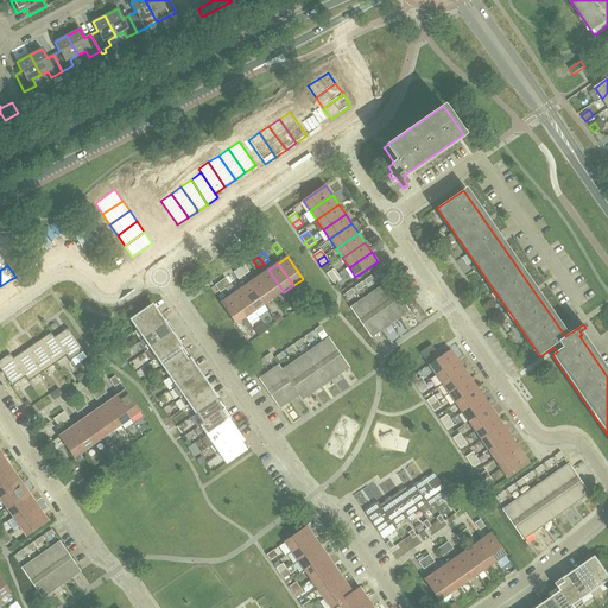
[(249,273),(245,265),(240,270),(245,277),(249,273)]
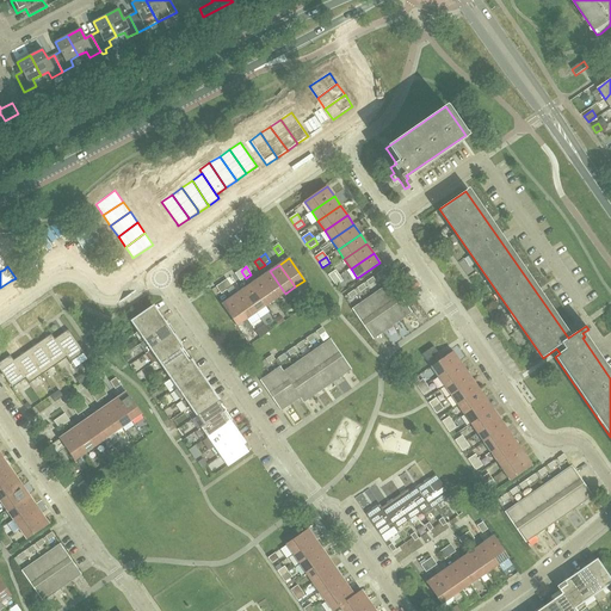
[(240,282),(246,278),(241,271),(235,275),(240,282)]
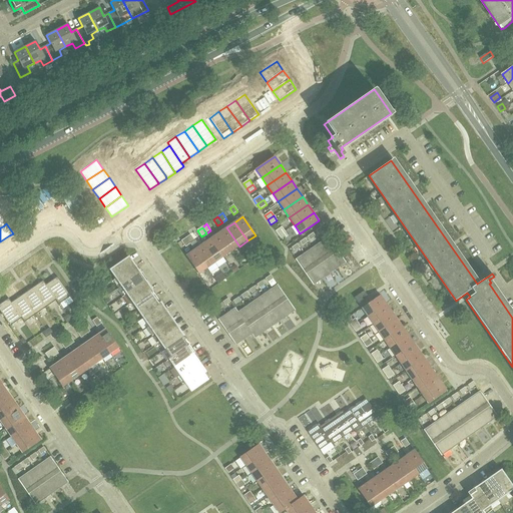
[(226,227),(218,233),(231,252),(239,246),(226,227)]
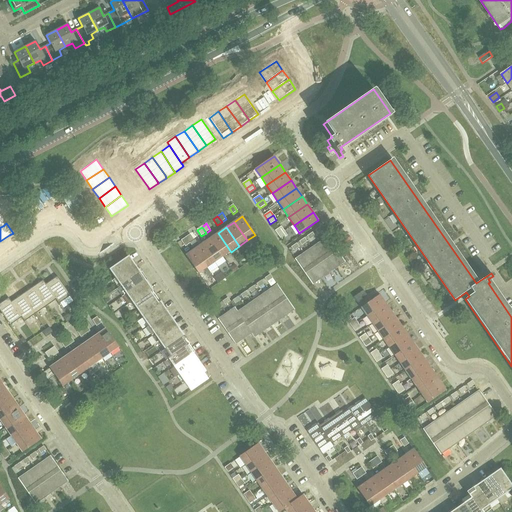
[(284,231),(281,227),(275,231),(278,235),(284,231)]
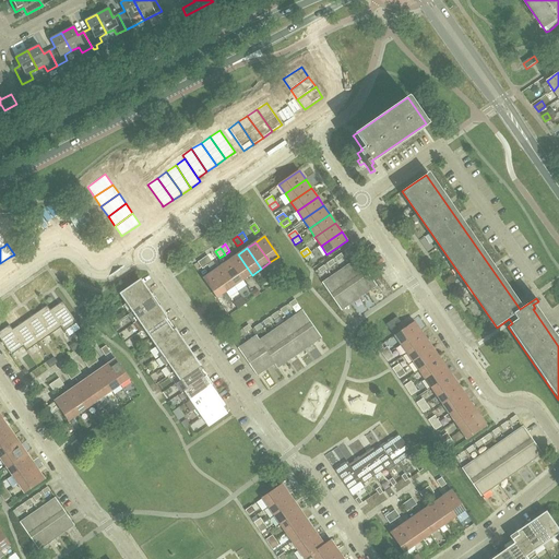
[(313,258),(310,252),(304,257),(307,262),(313,258)]
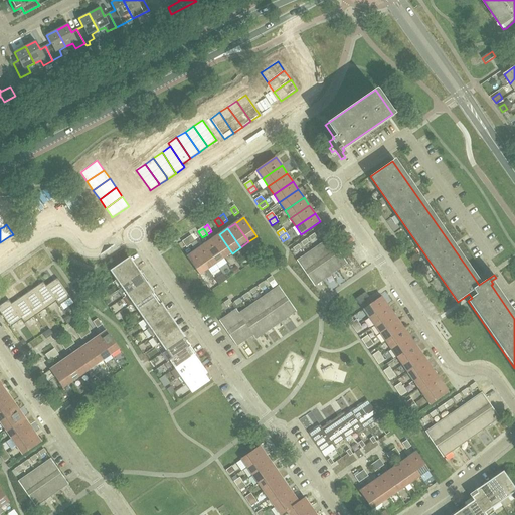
[(211,240),(224,259),(232,253),(219,234),(211,240)]
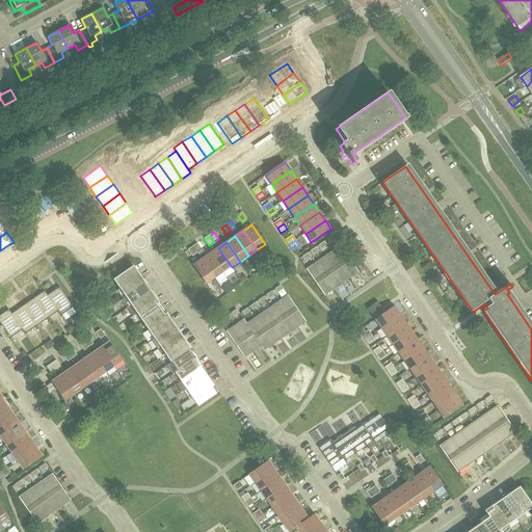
[(193,247),(197,254),(203,249),(197,243),(193,247)]
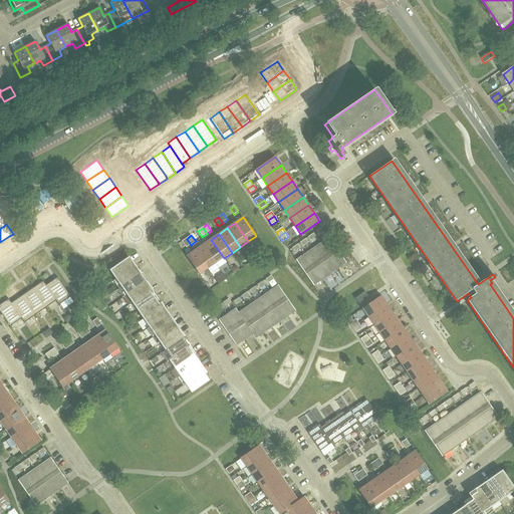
[(338,269),(346,263),(329,237),(321,243),(338,269)]
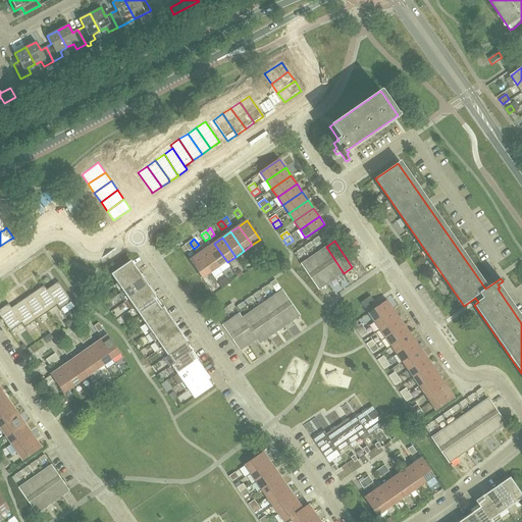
[(194,249),(190,243),(185,246),(189,252),(194,249)]
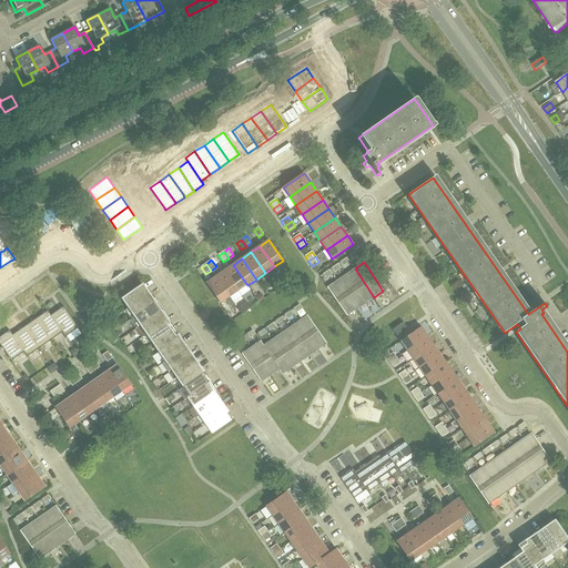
[(233,265),(224,271),(239,292),(247,285),(233,265)]
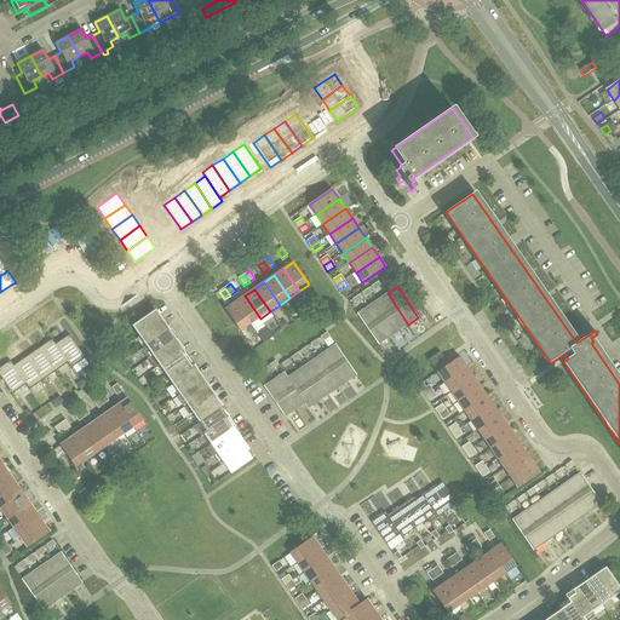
[(399,331),(408,325),(388,293),(378,299),(399,331)]
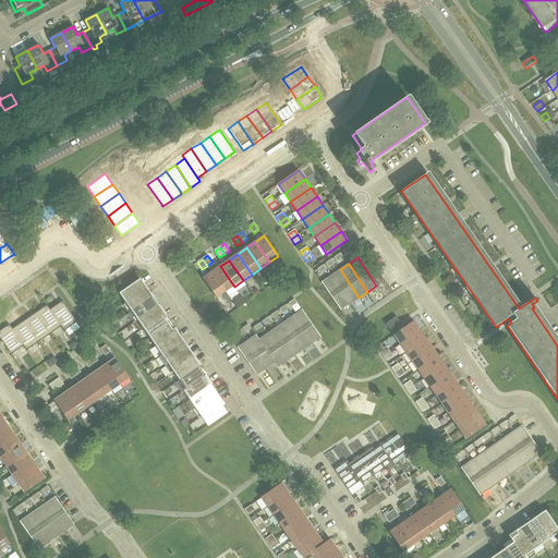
[(220,266),(211,273),(226,292),(234,287),(220,266)]
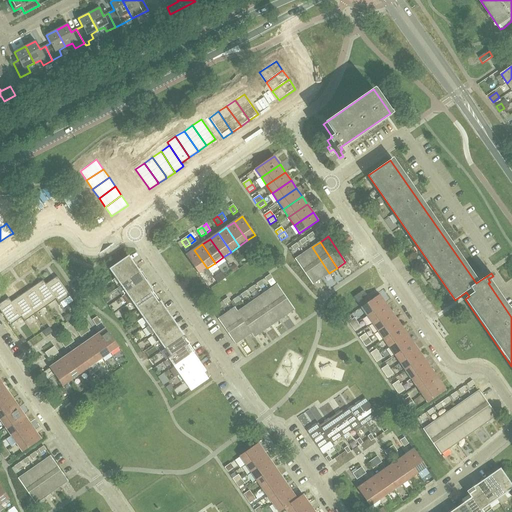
[(321,279),(329,273),(312,247),(304,253),(321,279)]
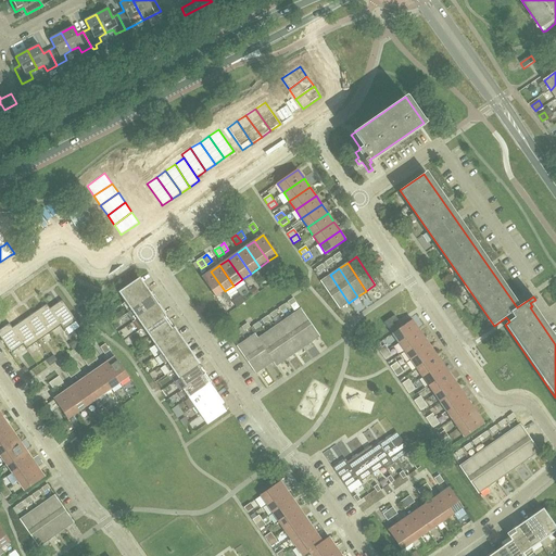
[(225,291),(211,272),(202,277),(216,298),(225,291)]
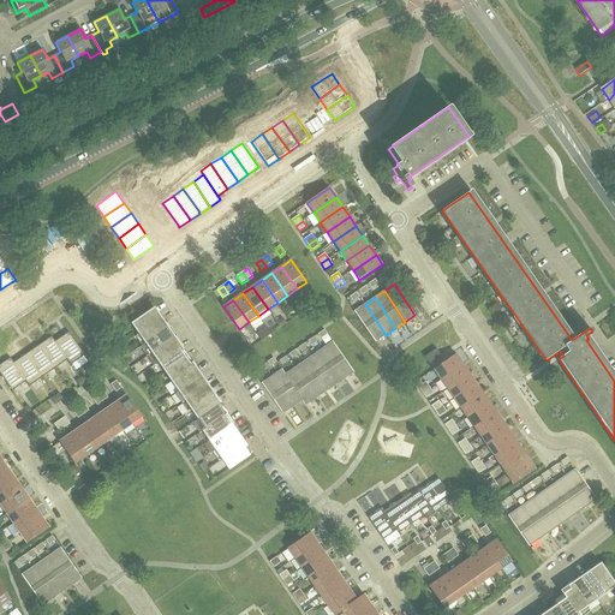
[(386,335),(365,304),(354,311),(376,342),(386,335)]
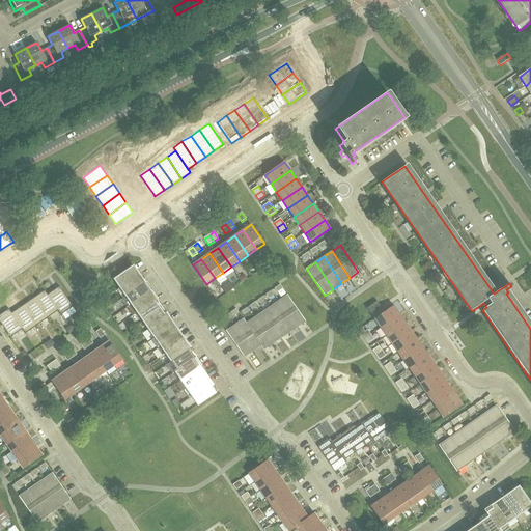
[(139,275),(133,267),(114,280),(120,288),(139,275)]
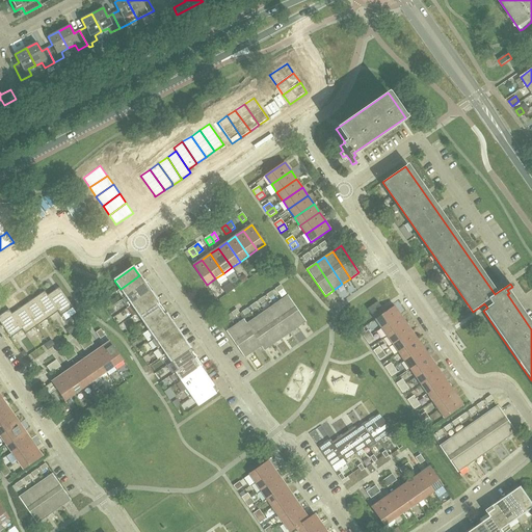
[(121,289),(126,297),(145,284),(139,275),(121,289)]
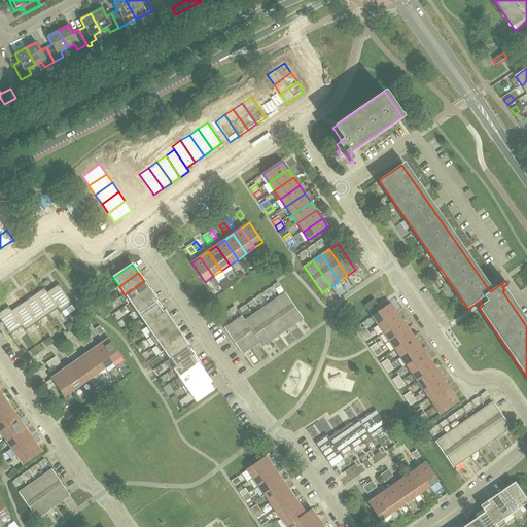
[(125,294),(131,303),(149,289),(144,281),(125,294)]
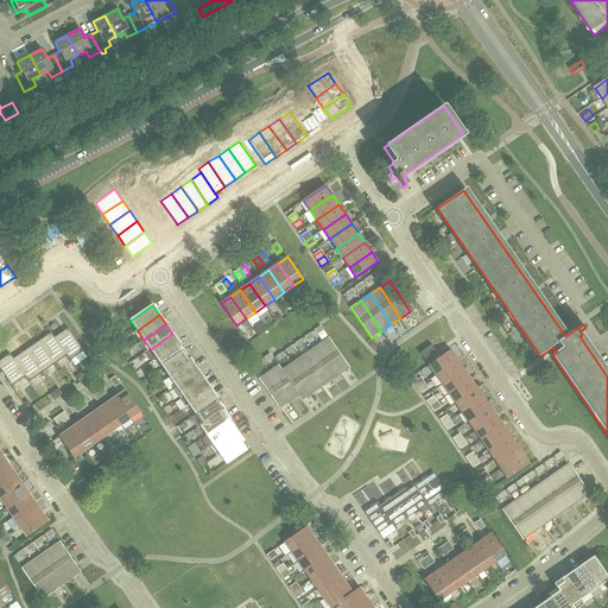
[(64,331),(55,337),(54,337),(67,356),(69,361),(84,352),(68,328),(67,329),(64,331)]
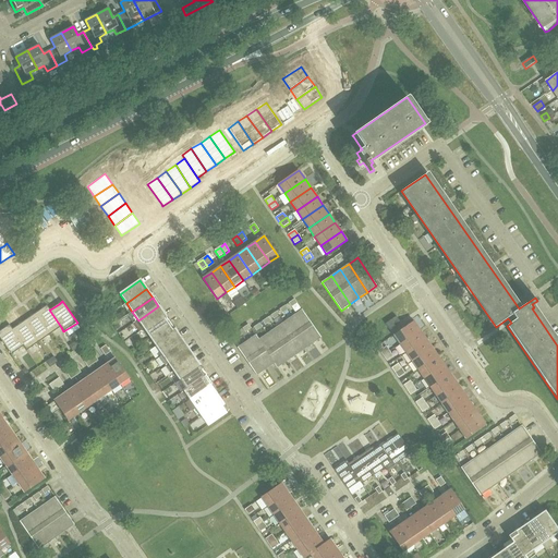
[(49,335),(61,327),(49,310),(50,310),(47,305),(45,307),(41,308),(35,313),(49,335)]
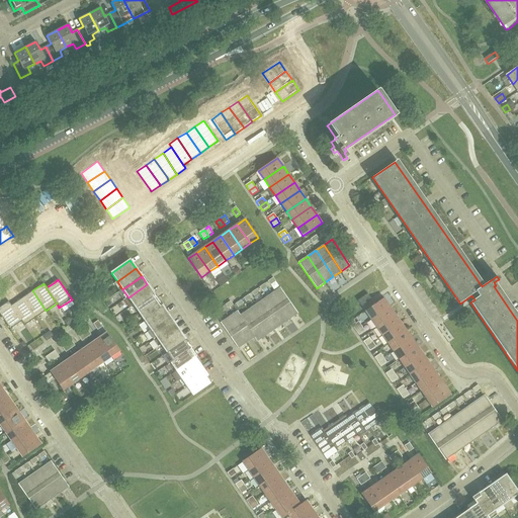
[(134,306),(153,292),(147,284),(128,297),(134,306)]
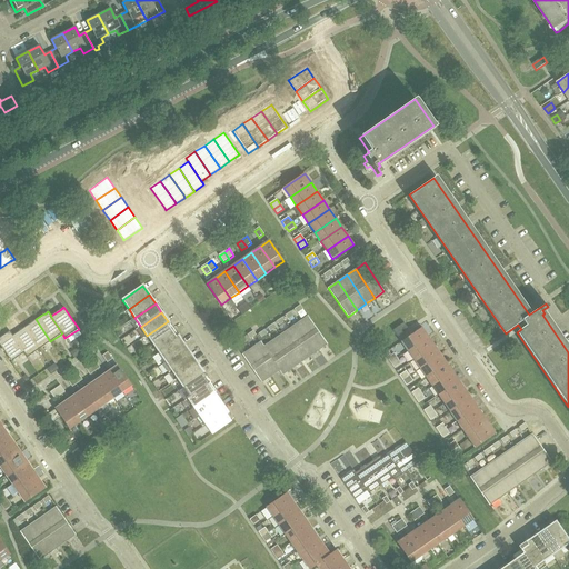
[(299,322),(319,351),(328,345),(308,316),(299,322)]
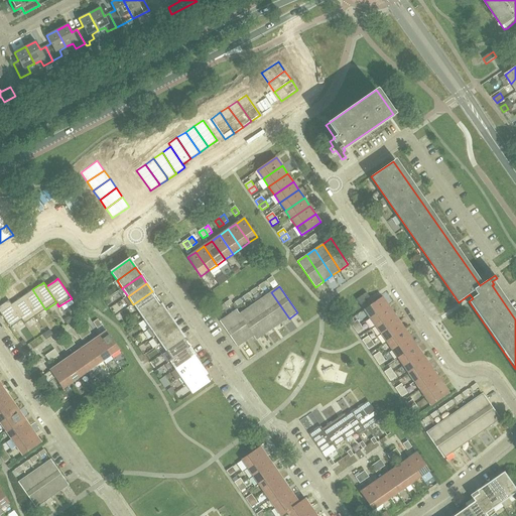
[(35,316),(45,309),(32,289),(30,291),(28,292),(21,297),(35,316)]
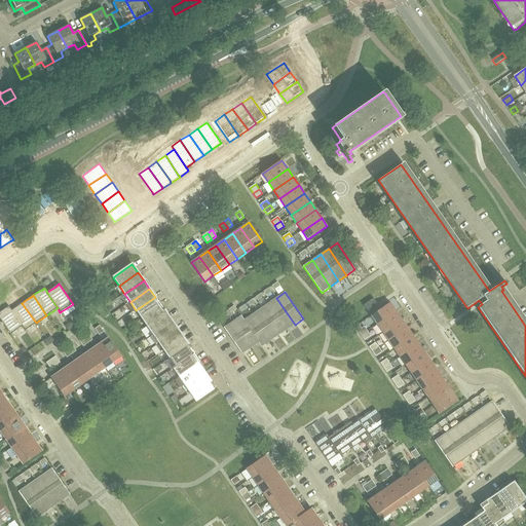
[(114,295),(108,299),(111,303),(117,299),(114,295)]
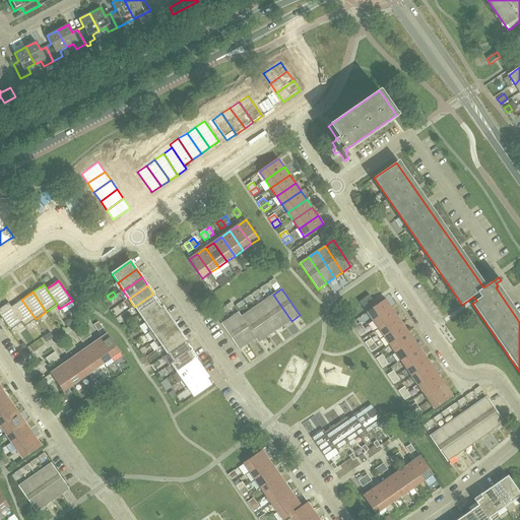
[(134,307),(140,314),(158,301),(153,294),(134,307)]
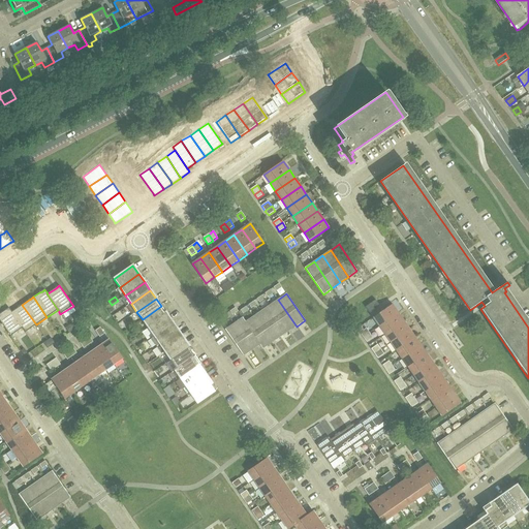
[(278,300),(270,305),(288,332),(297,327),(278,300)]
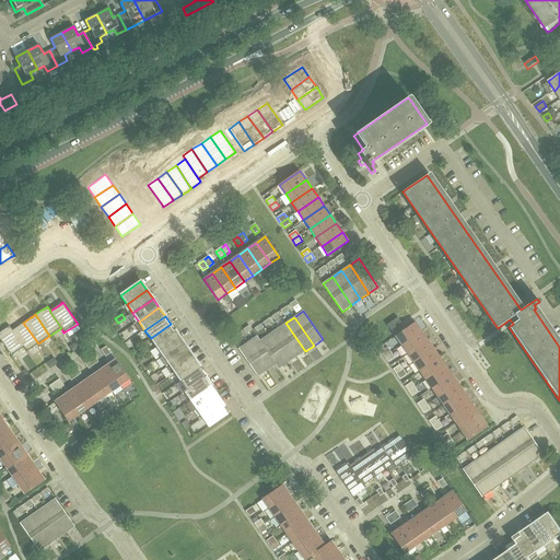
[(387,325),(391,330),(401,324),(397,317),(387,325)]
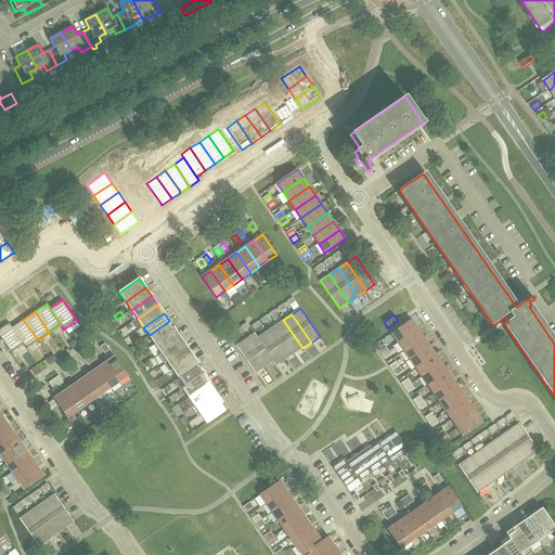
[(18,323),(12,327),(23,344),(23,345),(26,349),(38,340),(23,320),(21,321),(18,323)]
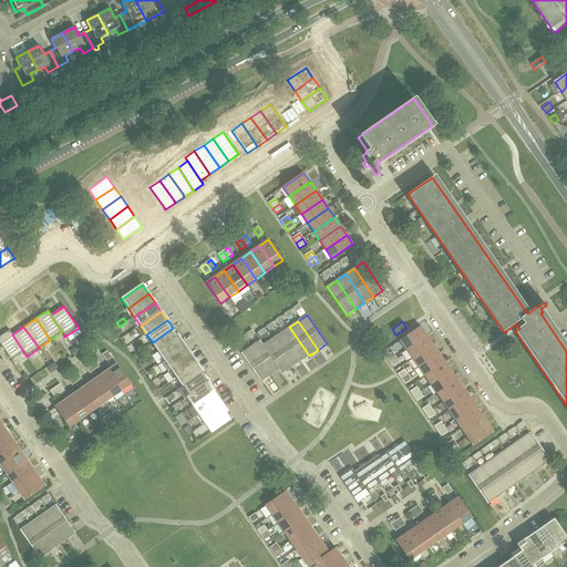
[(289,327),(280,333),(300,362),(309,356),(289,327)]
